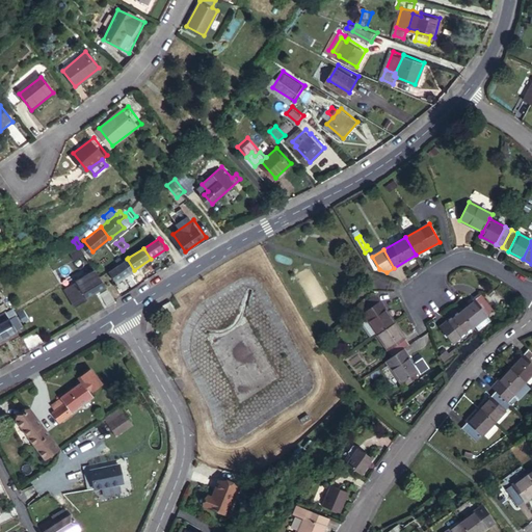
[(118,280),(134,270),(127,259),(110,269),(118,280)]
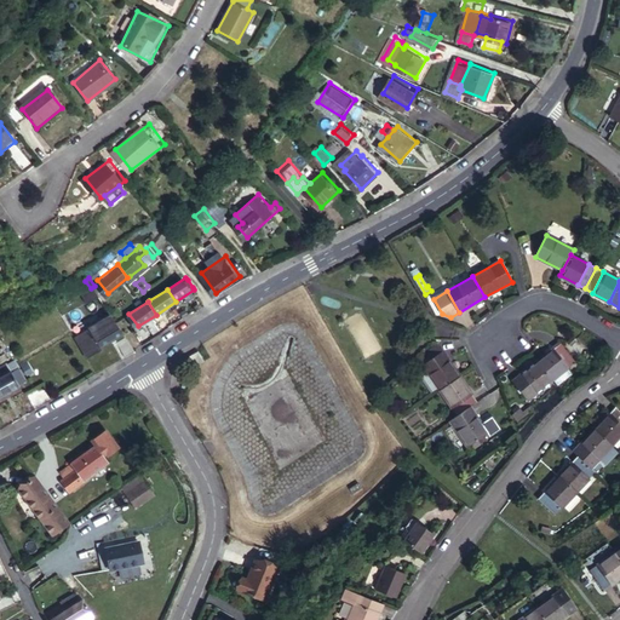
[(103,344),(126,331),(114,311),(99,320),(104,328),(96,333),(103,344)]
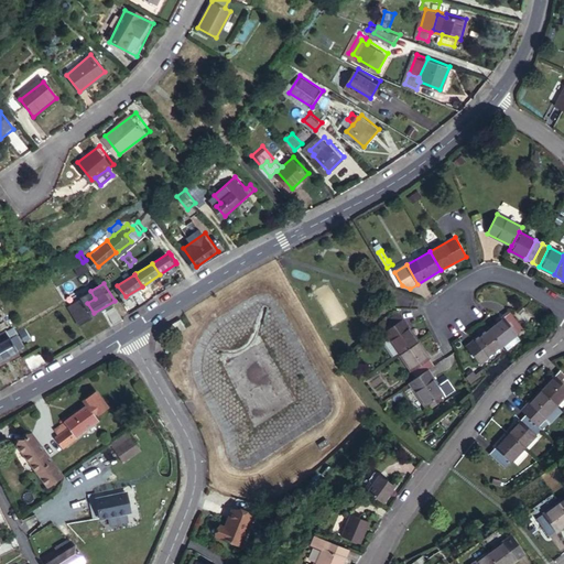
[(95,299),(90,291),(83,295),(87,303),(95,299)]
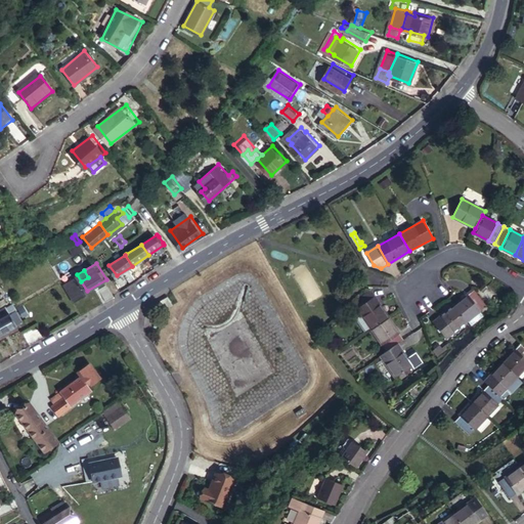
[(503,296),(489,284),(487,286),(499,298),(503,296)]
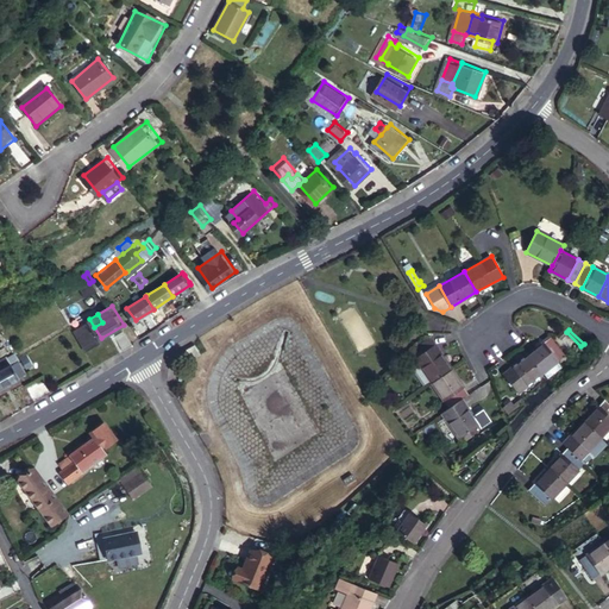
[(551,337),(544,343),(559,362),(566,356),(551,337)]
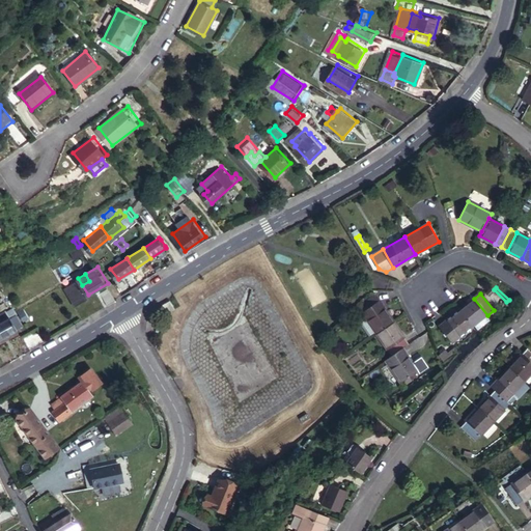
[(358,306),(362,311),(379,300),(374,295),(358,306)]
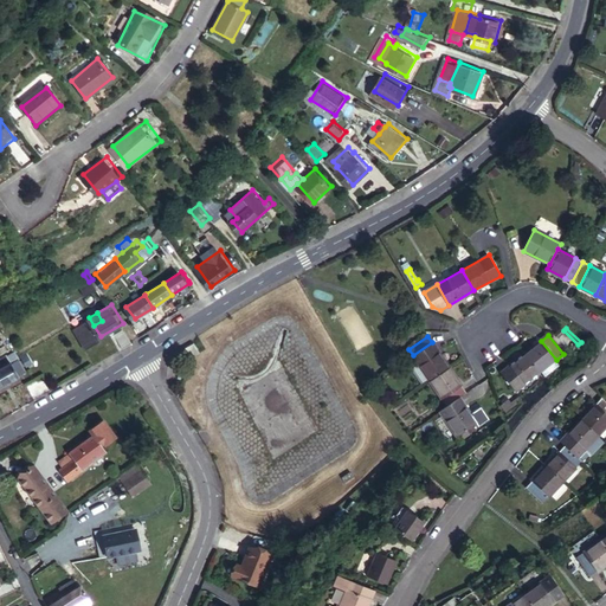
[(541,341),(524,354),(540,373),(556,360),(541,341)]
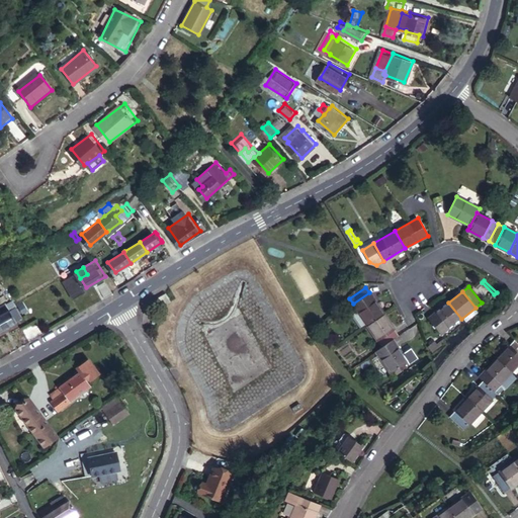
[(353,304),(367,325),(383,315),(369,292),(353,304)]
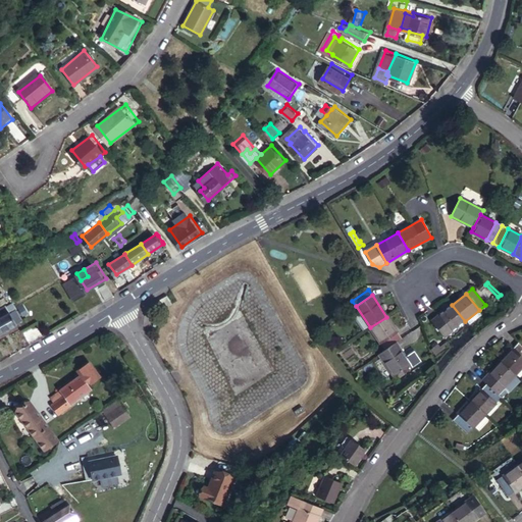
[(163,308),(171,304),(167,296),(159,300),(163,308)]
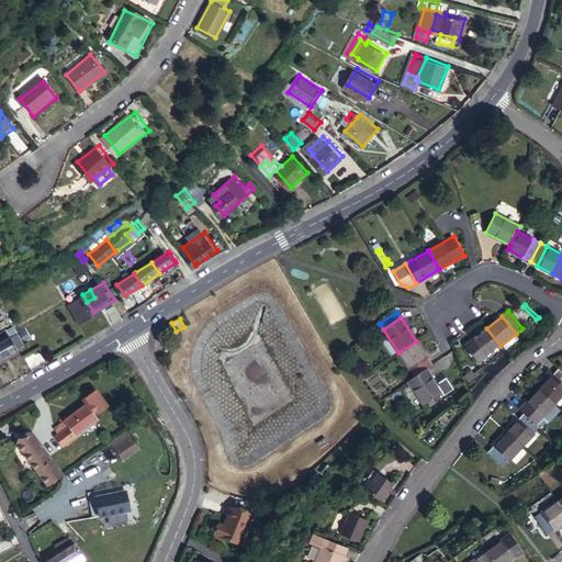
[(13,336),(12,334),(9,327),(0,332),(0,333),(4,340),(13,336)]
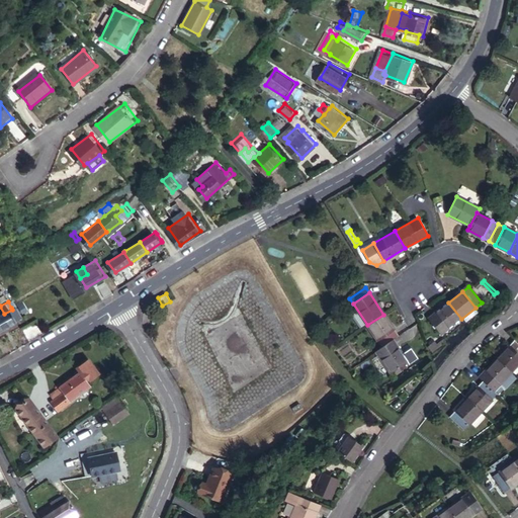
[(461,319),(448,303),(428,319),(441,335),(461,319)]
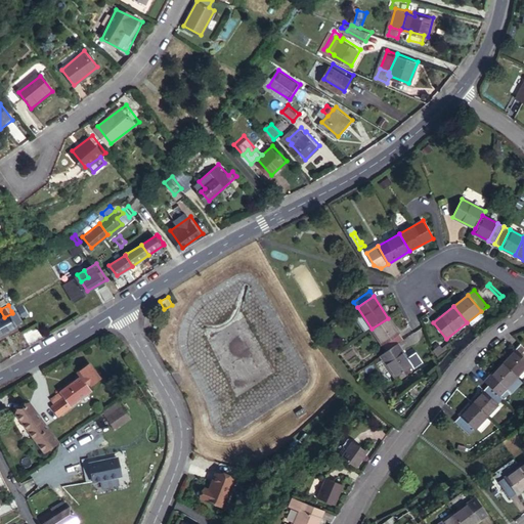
[(18,307),(11,311),(12,313),(18,323),(26,319),(18,307)]
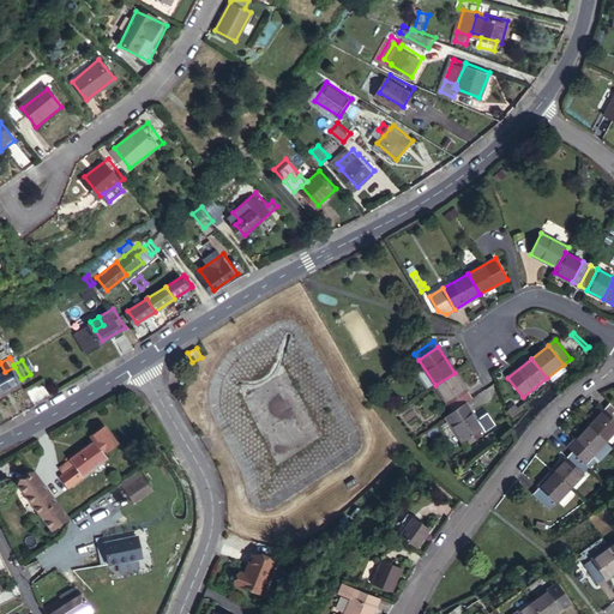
[(0,390),(22,379),(14,367),(5,372),(0,374),(0,390)]
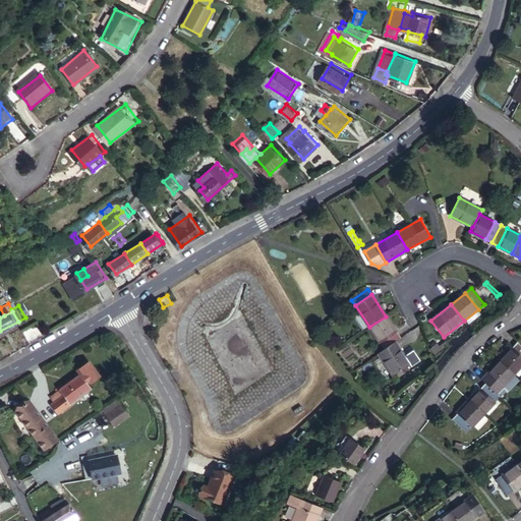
[(386,316),(369,327),(381,343),(397,332),(386,316)]
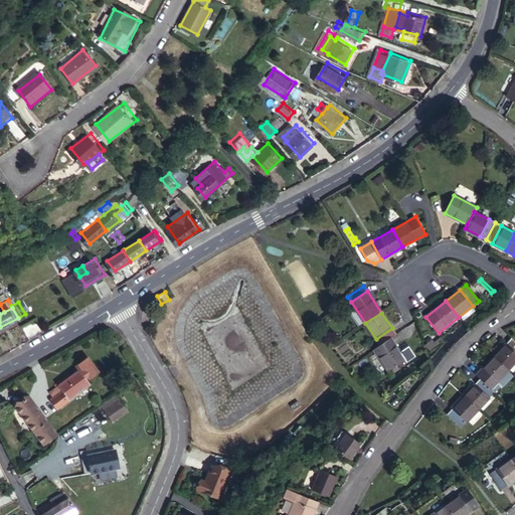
[(38,335),(46,330),(39,319),(31,323),(38,335)]
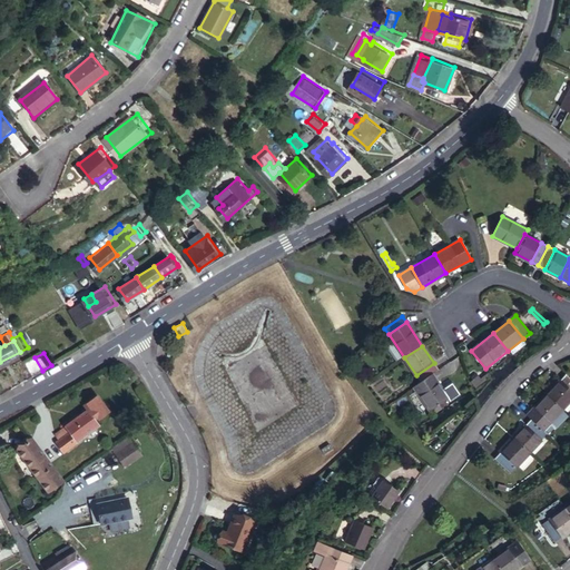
[(27,362),(35,375),(42,371),(35,357),(27,362)]
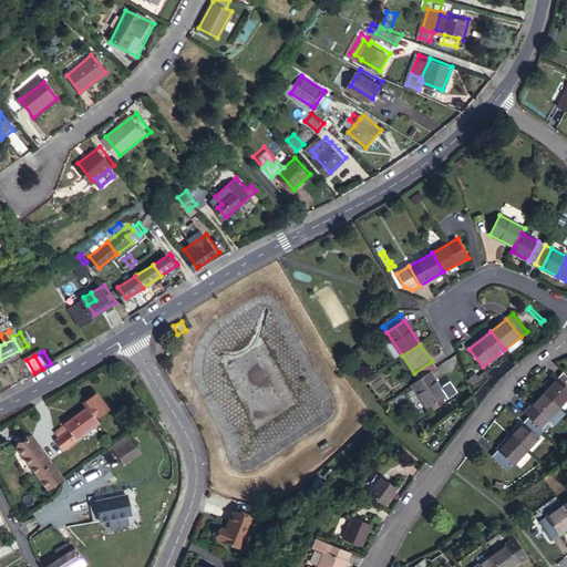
[(432,361),(414,373),(419,380),(430,372),(436,368),(432,361)]
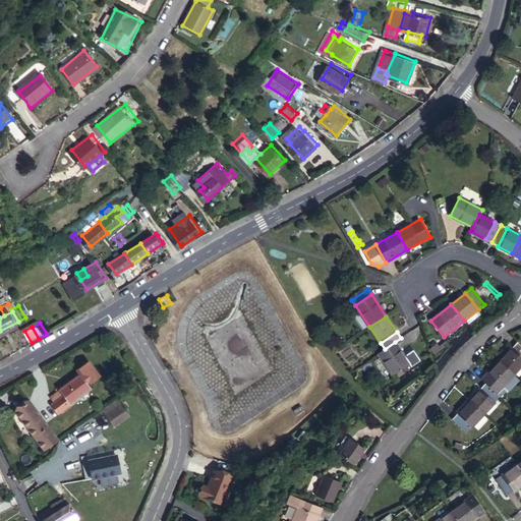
[(448,343),(447,341),(440,346),(438,344),(431,349),(435,353),(448,343)]
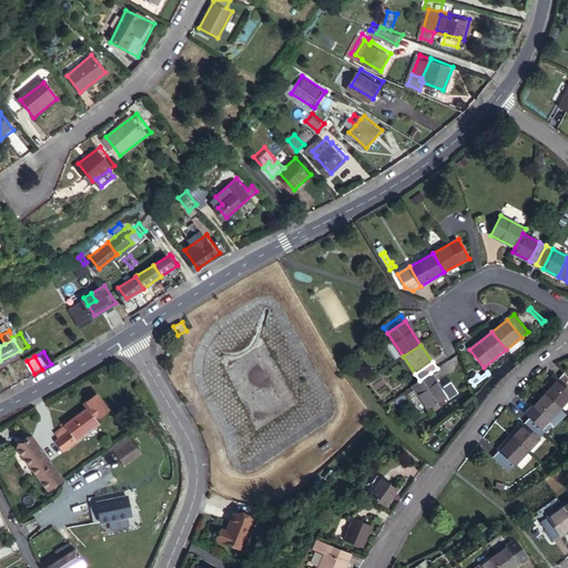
[(567,375),(564,372),(558,378),(567,386),(567,375)]
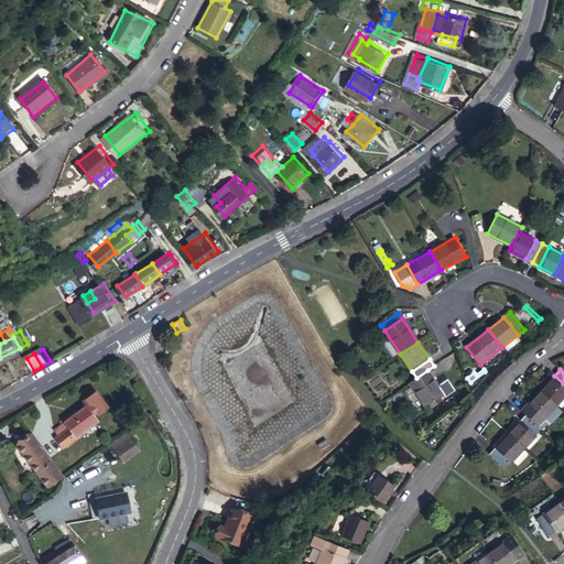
[(416,378),(410,383),(414,389),(432,377),(427,370),(416,378)]
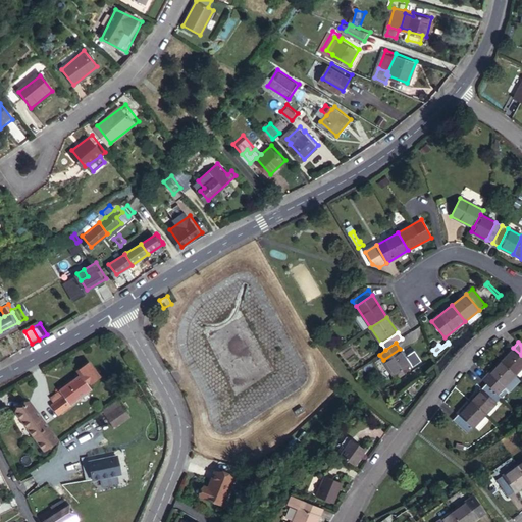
[(521,355),(513,348),(501,361),(516,375),(521,368),(521,355)]
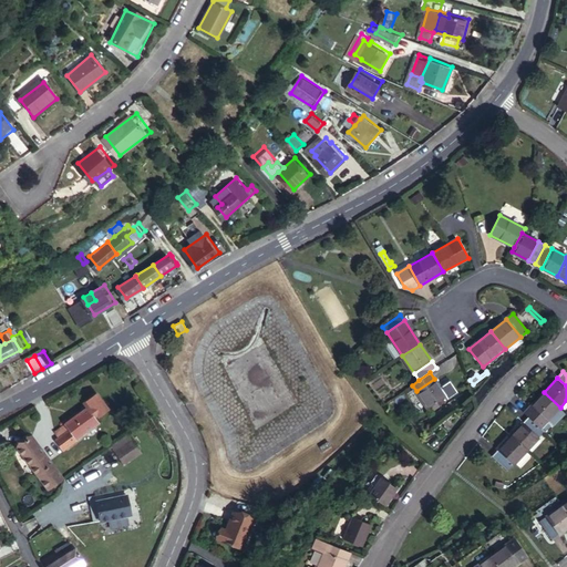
[(434,379),(416,391),(428,409),(446,397),(434,379)]
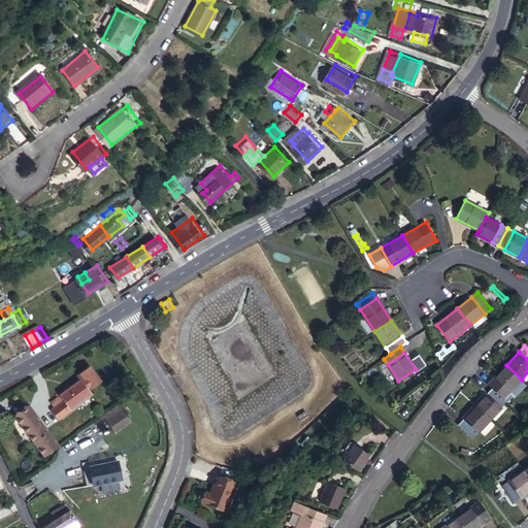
[(522,380),(506,365),(493,378),(508,393),(522,380)]
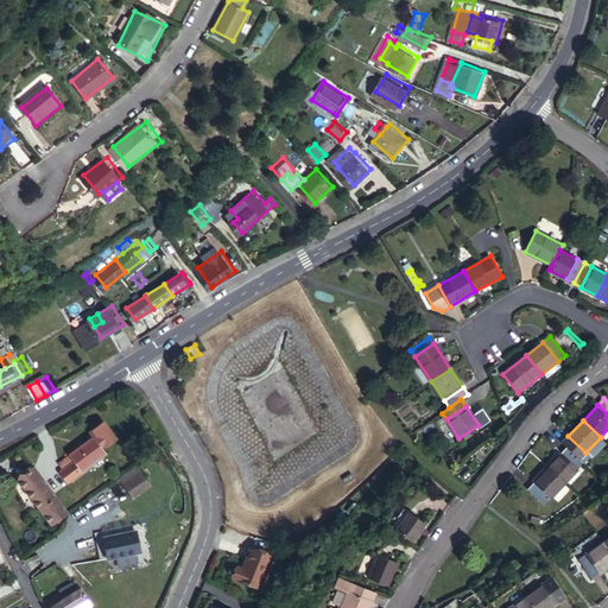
[(586,453),(568,436),(562,443),(567,448),(580,458),(586,453)]
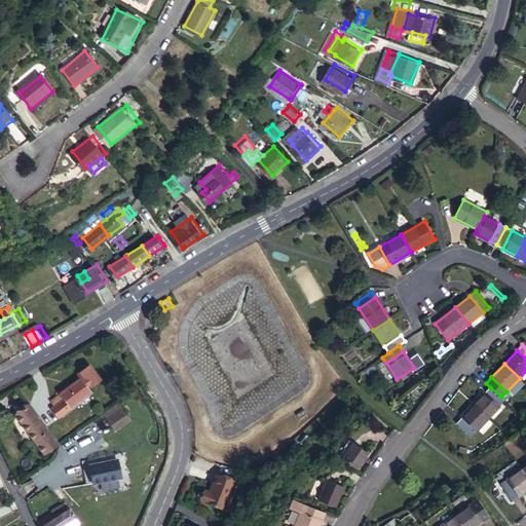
[(60,393),(61,396),(64,399),(54,406),(51,408),(59,417),(91,392),(81,378),(60,393)]
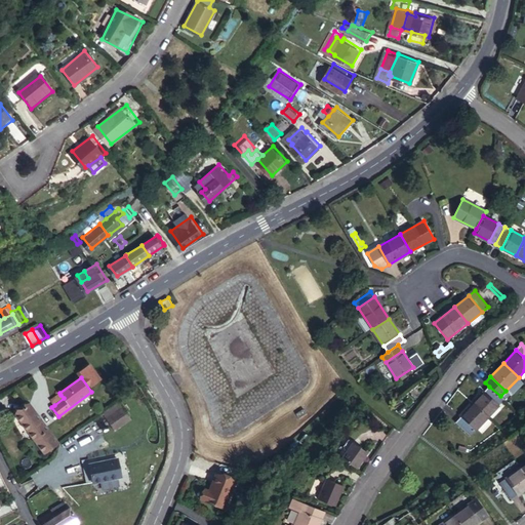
[(489,387),(484,392),(499,406),(505,400),(500,396),(489,387)]
